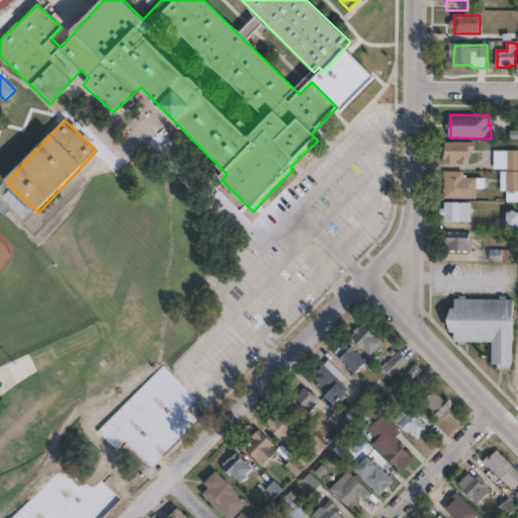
[(470,156),(470,163),(460,163),(460,160),(458,160),(458,164),(444,164),(444,150),(445,150),(445,141),(476,141),(476,149),(471,149),(471,156),(470,156)]
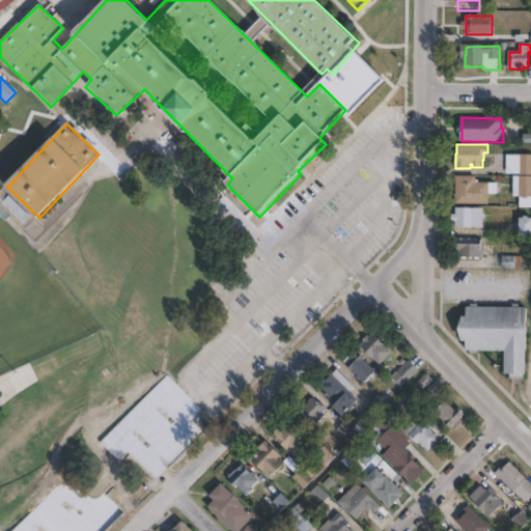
[(530,154),(530,173),(521,173),(521,172),(506,171),(507,155),(521,156),(521,154),(530,154)]
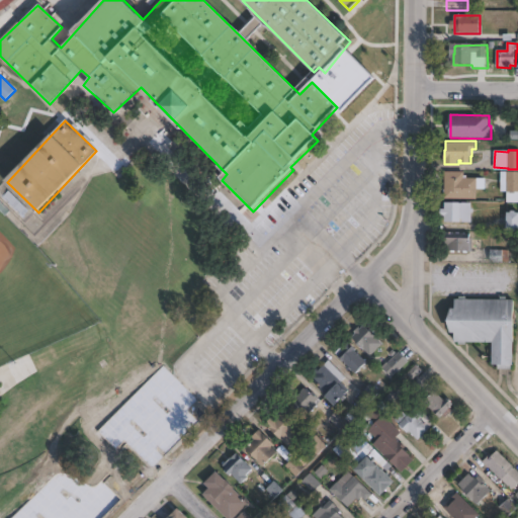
[(464,171),(464,175),(467,175),(467,178),(486,178),(486,188),(478,188),(478,198),(445,198),(445,171),(464,171)]
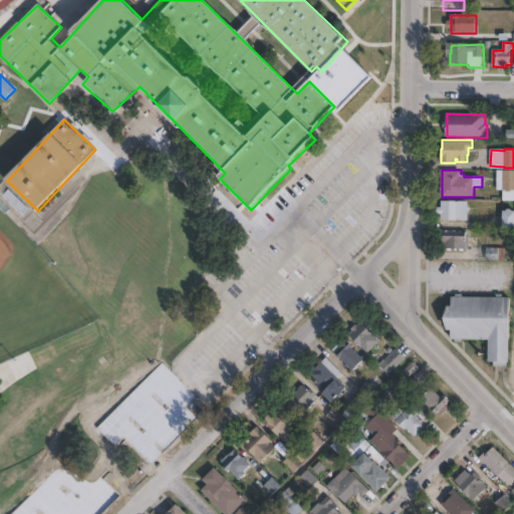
[(513,170),(513,200),(503,200),(503,190),(497,190),(497,170),(513,170)]
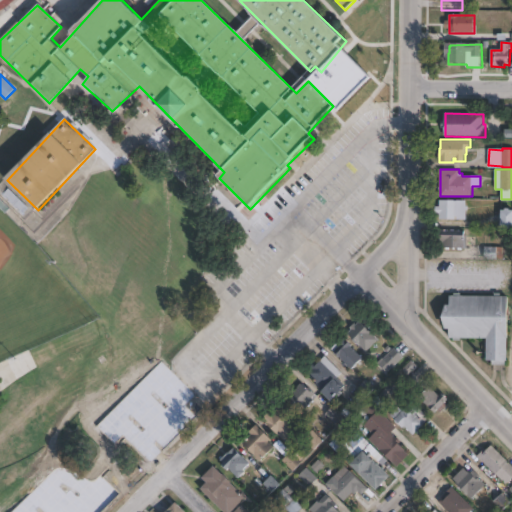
[(468,205),(468,210),(467,210),(467,219),(440,218),(440,199),(467,200),(467,205),(468,205)]
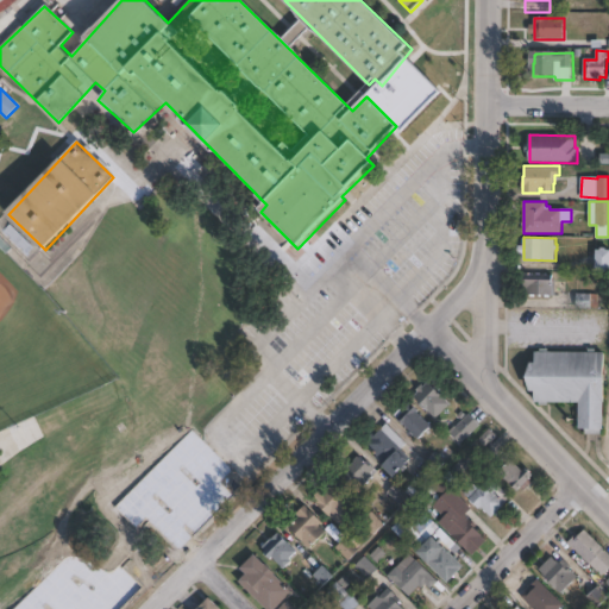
[(608,246),(608,249),(608,270),(597,270),(597,269),(596,269),(596,263),(597,264),(597,257),(596,257),(596,252),(597,252),(597,248),(602,248),(602,246),(608,246)]
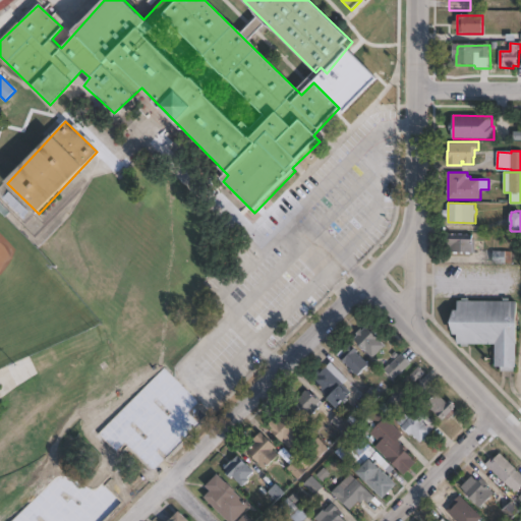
[(475,233),(475,240),(475,252),(447,251),(448,246),(446,246),(446,239),(446,236),(448,236),(448,233),(475,233)]
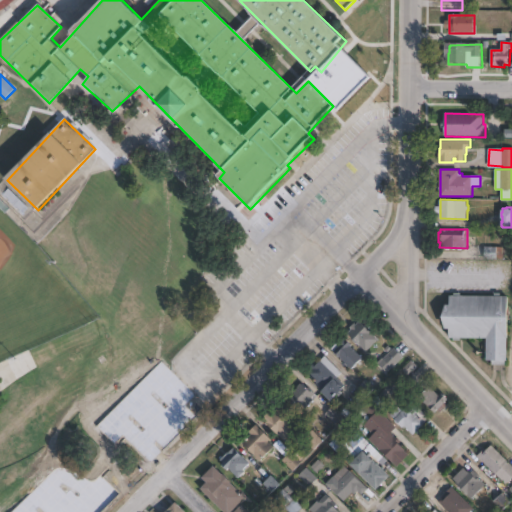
[(485,259),(467,259),(467,246),(485,247),(485,246),(503,246),(503,259),(485,258),(485,259)]
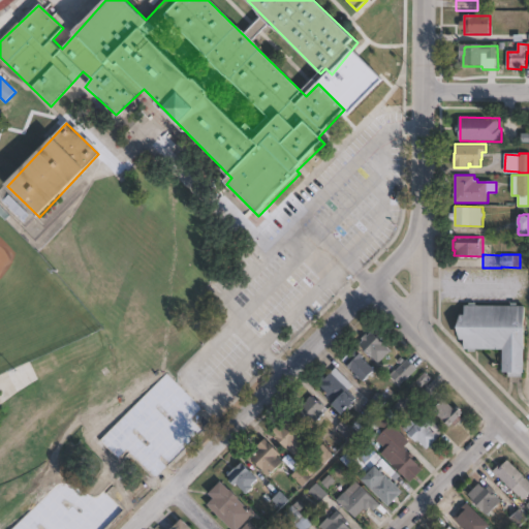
[(525,305),(525,372),(523,372),(523,376),(508,376),(509,372),(503,372),(503,349),(476,348),(476,351),(468,351),(468,348),(465,348),(465,339),(461,339),(462,313),(464,313),(465,305),(525,305)]
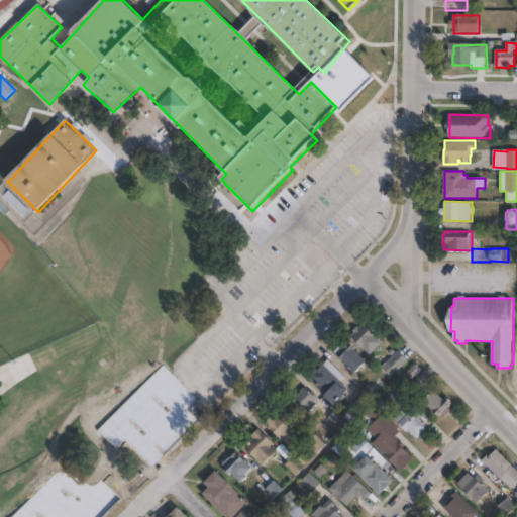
[(364,323),(383,341),(371,354),(350,336),(355,332),(353,330),(357,326),(359,327),(364,323)]
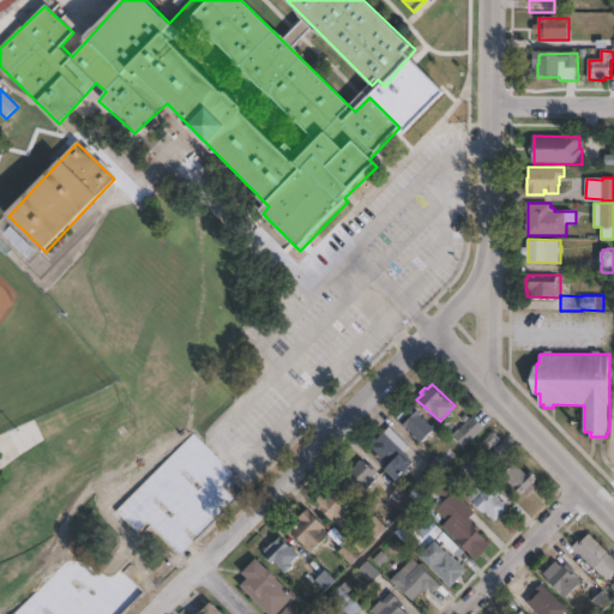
[(408,407),(414,413),(419,408),(422,413),(421,414),(427,420),(428,419),(432,422),(431,425),(434,428),(433,429),(434,432),(433,433),(432,432),(431,433),(432,435),(431,437),(428,435),(427,437),(428,438),(425,441),(423,440),(420,443),(413,435),(414,434),(411,432),(410,433),(408,431),(409,429),(407,428),(405,429),(403,427),(404,426),(403,423),(402,426),(399,423),(401,422),(397,419),(408,407)]
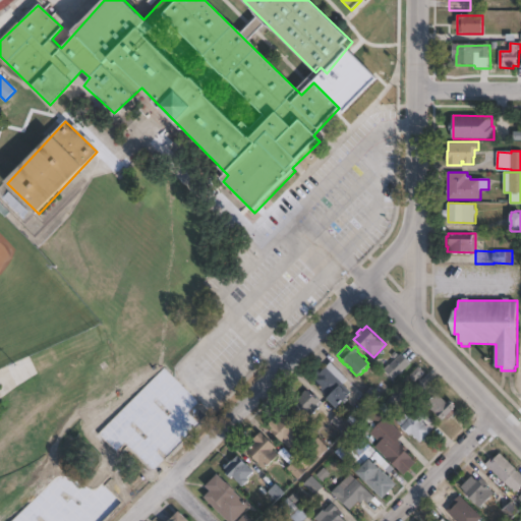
[(411,363),(400,374),(399,373),(394,379),(384,369),(390,364),(401,353),(411,363)]
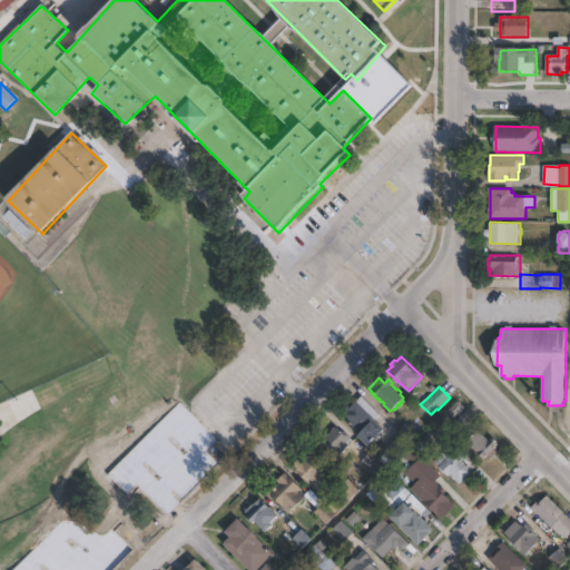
[(446,412),(463,428),(473,415),(457,401),(446,412)]
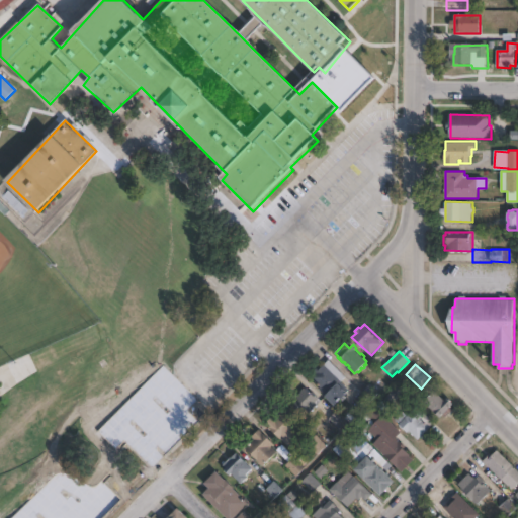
[(346,397),(343,400),(342,399),(336,405),(320,390),(321,387),(312,378),(324,365),(349,391),(345,396),(346,397)]
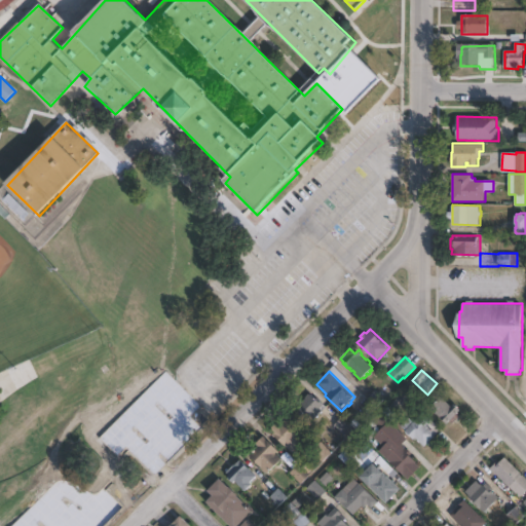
[(437,391),(451,406),(453,403),(460,410),(447,423),(430,407),(437,401),(431,397),(437,391)]
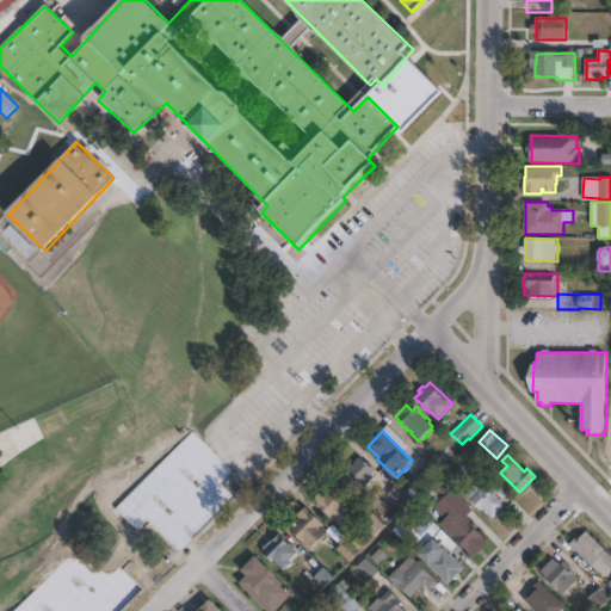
[(360,456),(369,464),(370,463),(377,470),(372,474),(375,476),(365,486),(363,483),(356,491),(339,473),(349,463),(351,466),(360,456)]
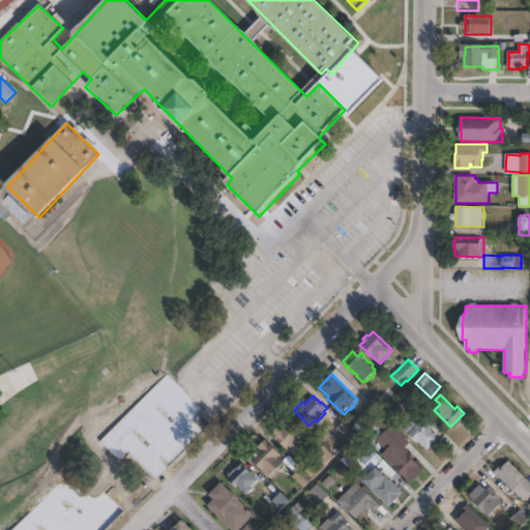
[(445,432),(428,449),(423,445),(422,446),(420,444),(421,444),(419,441),(417,443),(412,438),(412,439),(409,436),(409,435),(408,434),(427,414),(445,432)]
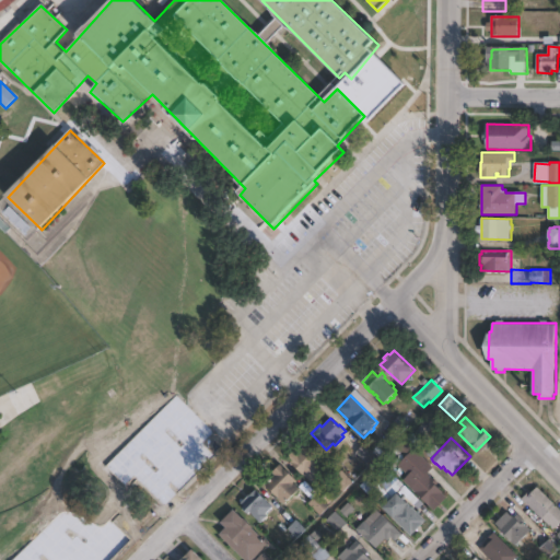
[(403,440),(412,450),(413,447),(434,467),(427,474),(434,481),(433,483),(443,492),(441,493),(445,498),(433,510),(404,480),(409,475),(399,465),(405,459),(394,450),(403,440)]
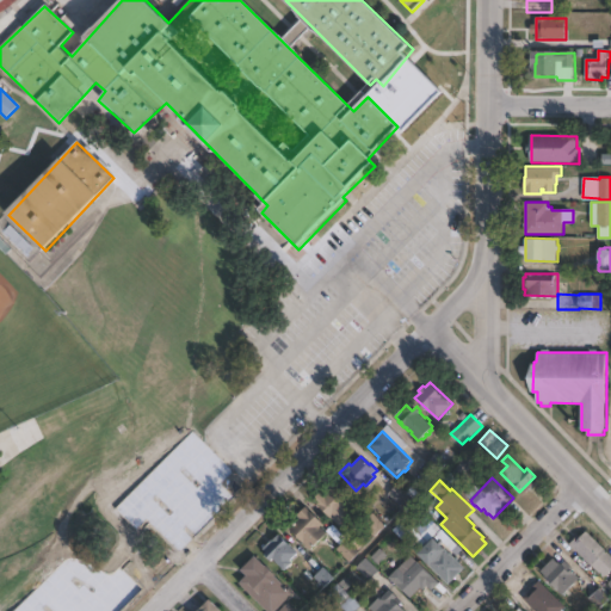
[(349,497),(331,516),(313,500),(318,494),(322,499),(329,492),(327,489),(333,482),(349,497)]
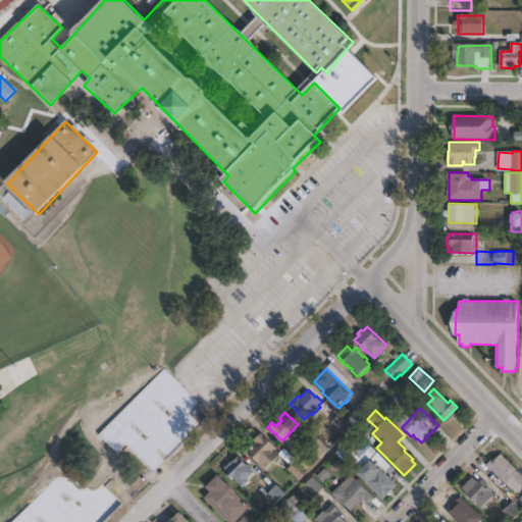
[(351,424),(343,433),(337,428),(336,429),(332,425),(333,424),(332,422),(340,414),(351,424)]
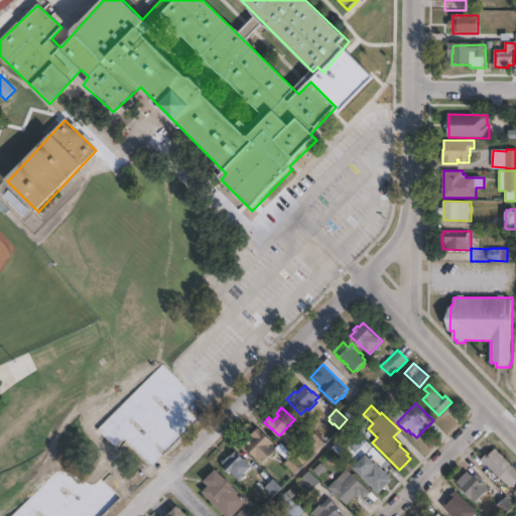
[(276,450),(263,465),(245,446),(251,440),(250,439),(253,437),(251,434),(259,427),(273,442),(270,444),(276,450)]
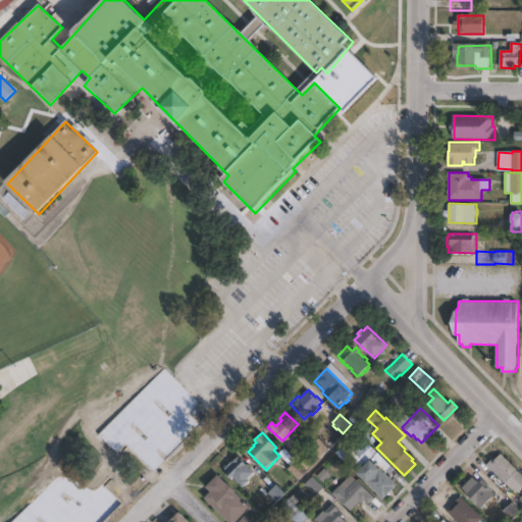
[(370,447),(362,455),(348,439),(356,432),(370,447)]
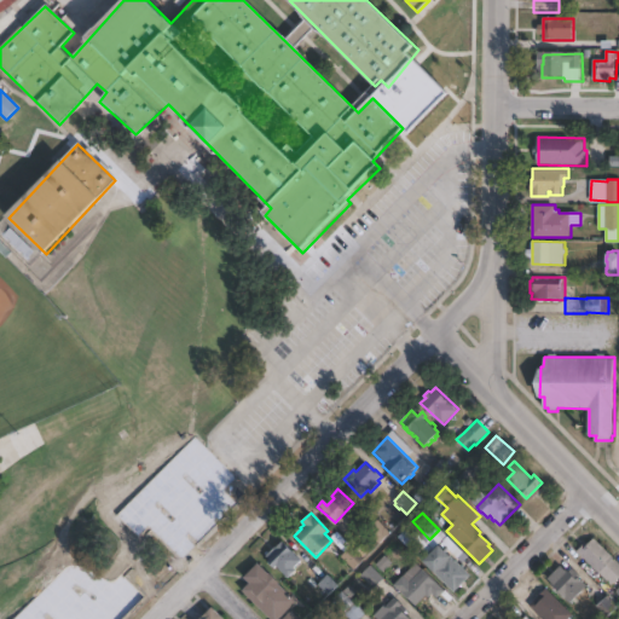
[(391,533),(380,544),(368,531),(379,520),(391,533)]
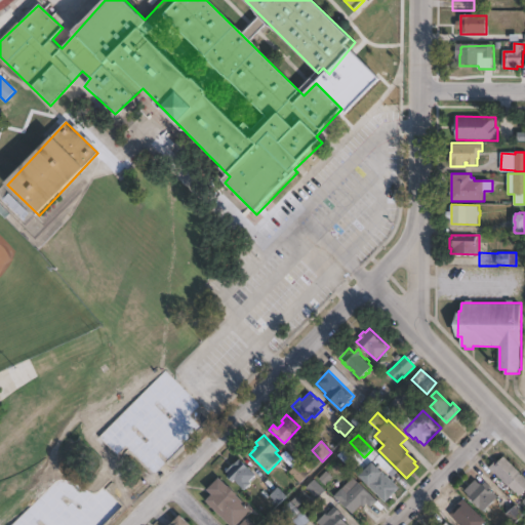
[(355,453),(368,467),(373,461),(400,488),(386,501),(346,462),(355,453)]
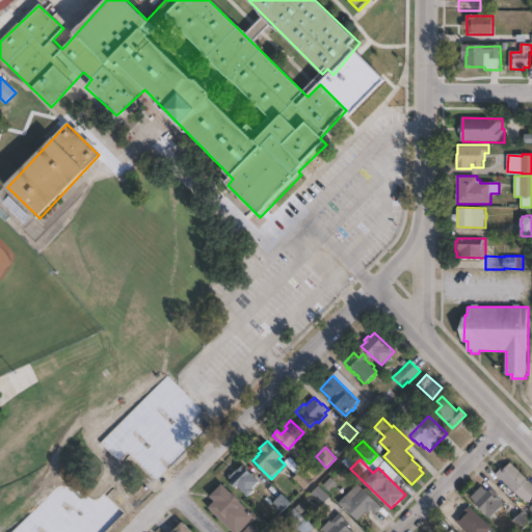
[(511,462),(531,482),(531,497),(527,503),(496,474),(503,467),(505,469),(511,462)]
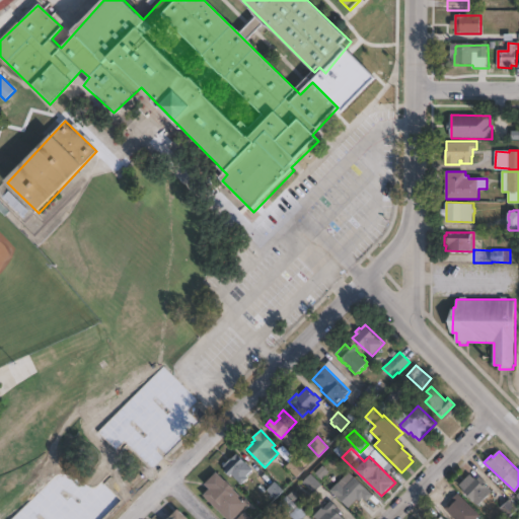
[(236,453),(245,462),(246,461),(248,463),(247,464),(252,470),(246,475),(248,478),(241,485),(232,474),(230,476),(225,470),(226,468),(223,465),(236,453)]
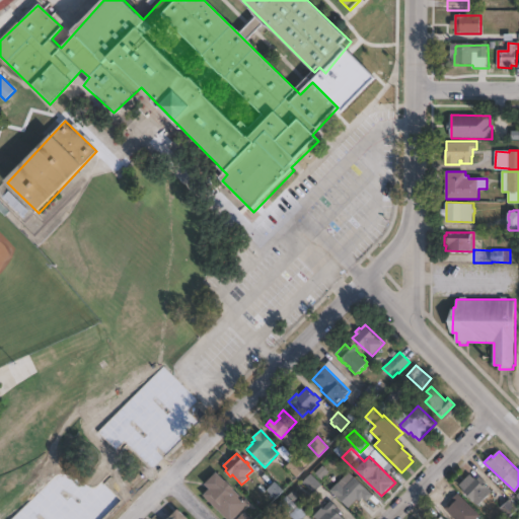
[(306,469),(298,478),(286,466),(295,458),(306,469)]
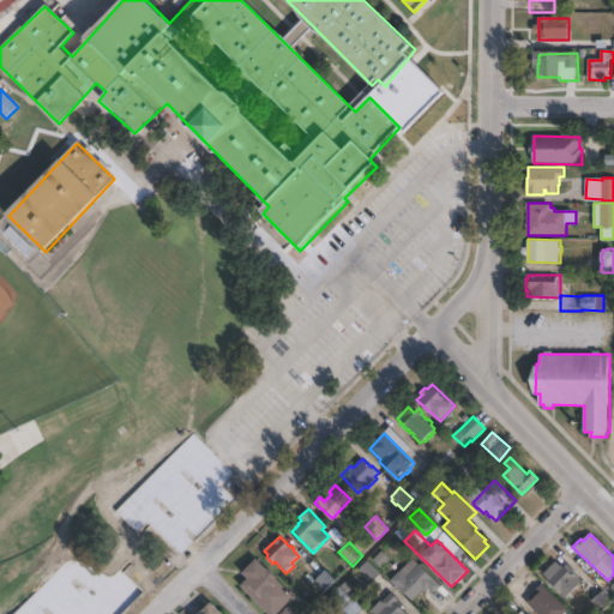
[(257,558),(268,569),(277,578),(295,596),(277,613),(270,613),(241,585),(248,578),(242,572),(257,558)]
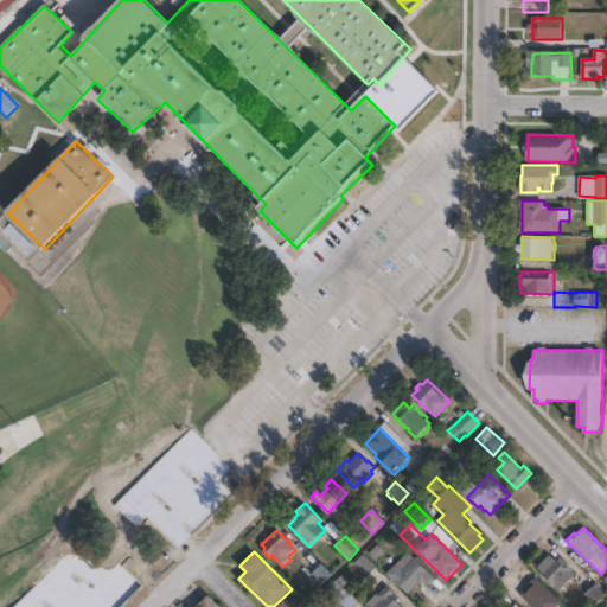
[(353,564),(366,576),(376,567),(363,555),(353,564)]
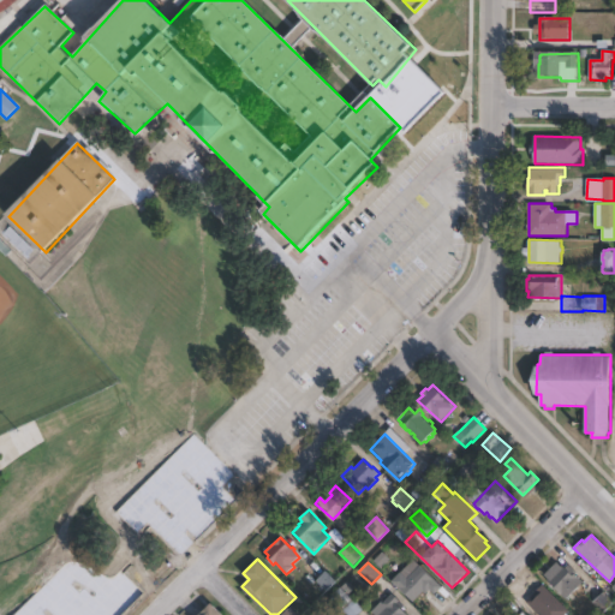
[(559,562),(562,566),(563,565),(568,569),(571,566),(578,573),(577,573),(585,581),(567,599),(548,580),(549,579),(545,575),(559,562)]
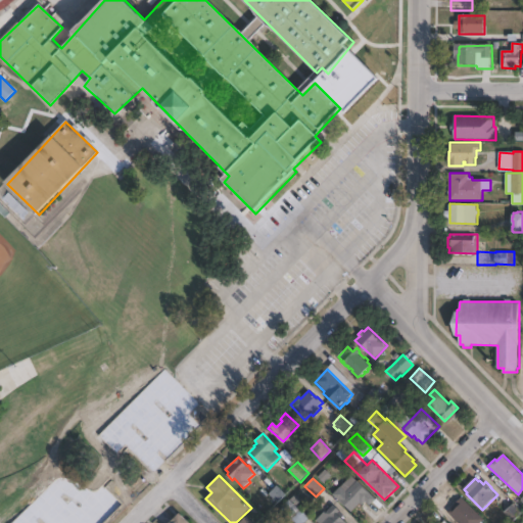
[(358,480),(376,498),(370,505),(366,501),(363,505),(361,503),(350,512),(333,494),(341,486),(346,492),(358,480)]
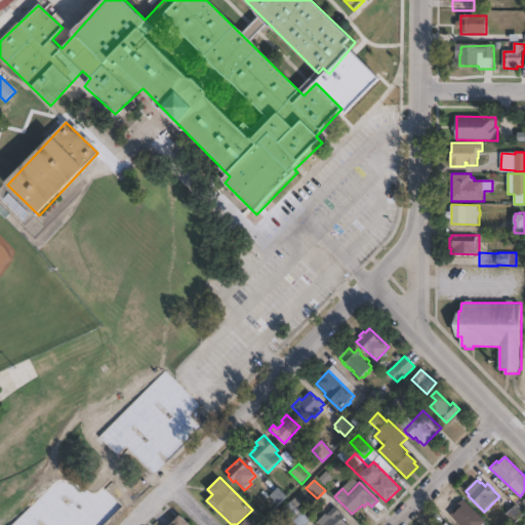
[(296,506),(300,511),(301,510),(311,520),(306,524),(297,524),(283,510),(291,501),(295,497),(300,501),(296,506)]
